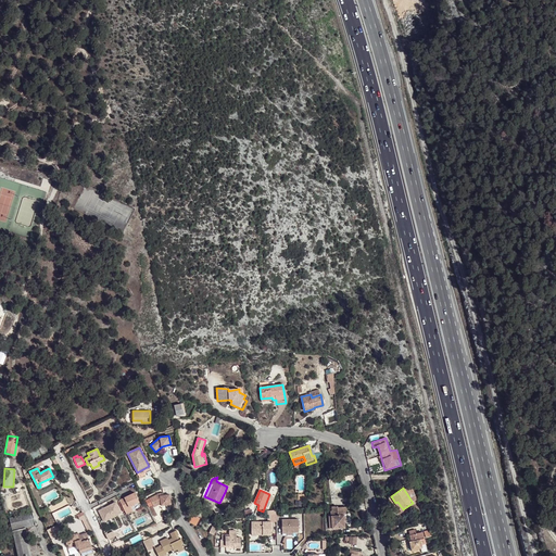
[(135,493),(126,497),(119,500),(125,513),(131,510),(129,505),(138,502),(135,493)]
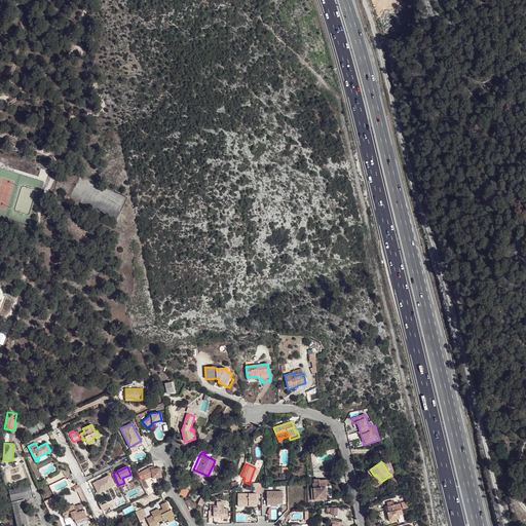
[(153,479),(162,477),(160,468),(155,468),(155,466),(151,466),(142,472),(145,478),(150,476),(153,476),(153,477),(153,479)]
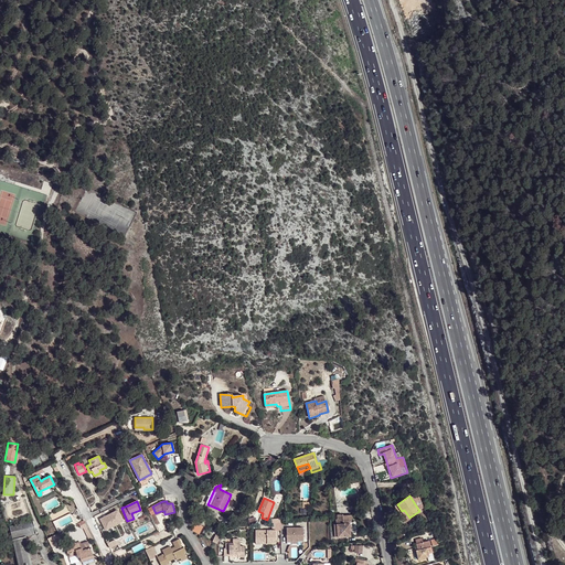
[(405,521),(409,518),(404,510),(402,511),(397,504),(395,507),(405,521)]
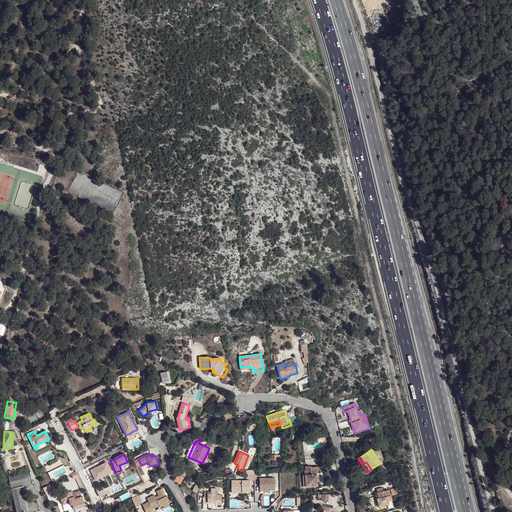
[(106,462),(90,470),(95,480),(111,473),(106,462)]
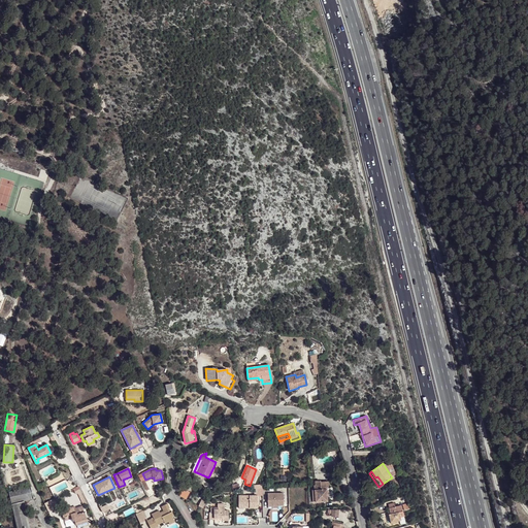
[(321,482),(321,481),(315,481),(315,485),(312,485),(314,490),(315,490),(315,502),(327,501),(327,491),(326,485),(328,485),(329,485),(328,482),(321,482)]
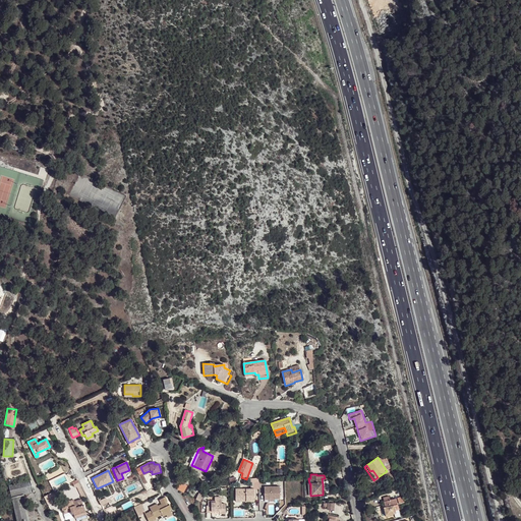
[(8,485),(16,520),(27,520),(21,493),(33,490),(30,480),(8,485)]
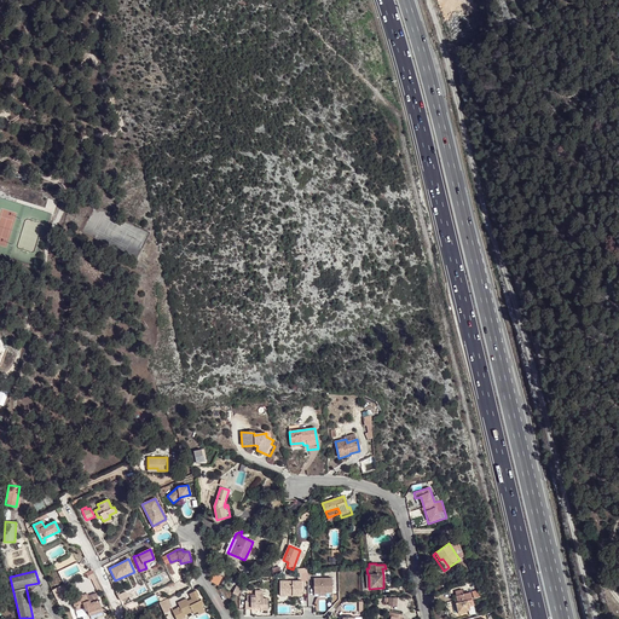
[(179,572),(171,577),(174,585),(183,580),(179,572)]
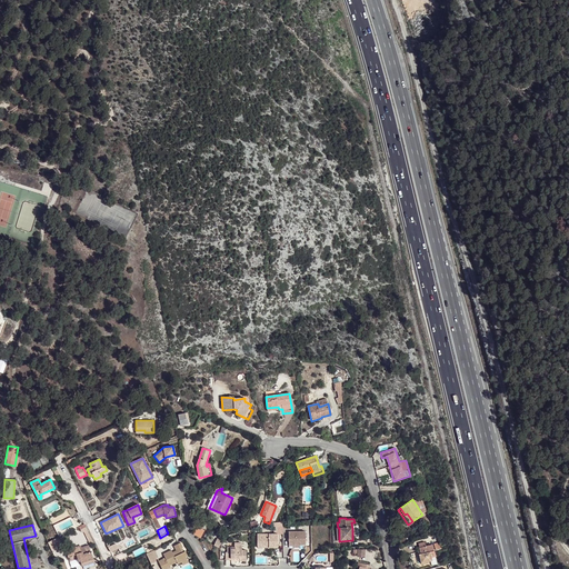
[(197,527),(193,533),(201,538),(205,531),(197,527)]
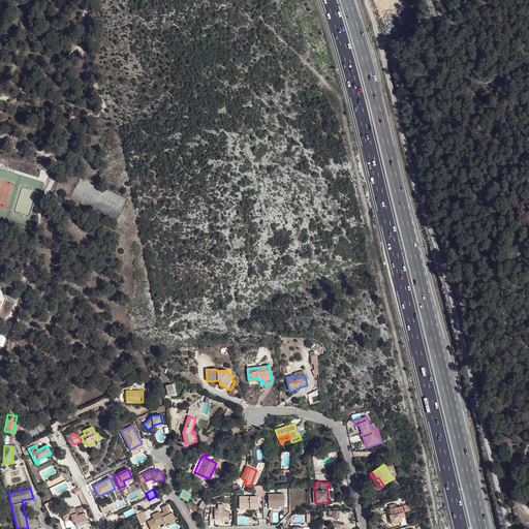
[(87,504),(81,492),(78,494),(84,505),(87,504)]
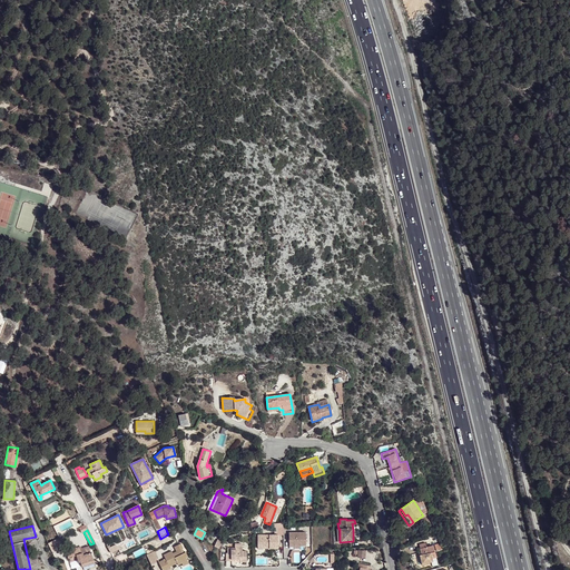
[(295,546),(302,546),(307,546),(307,532),(291,532),(291,547),(295,547),(295,546)]
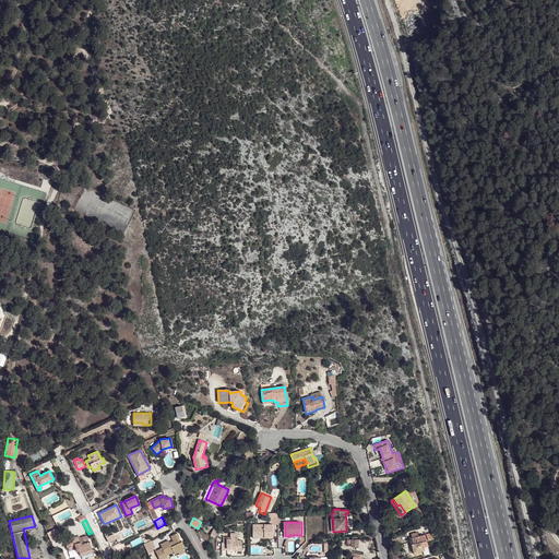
[(264,534),(265,538),(273,538),(273,525),(253,525),(253,534),(258,534),(258,536),(262,536),(262,534),(264,534)]
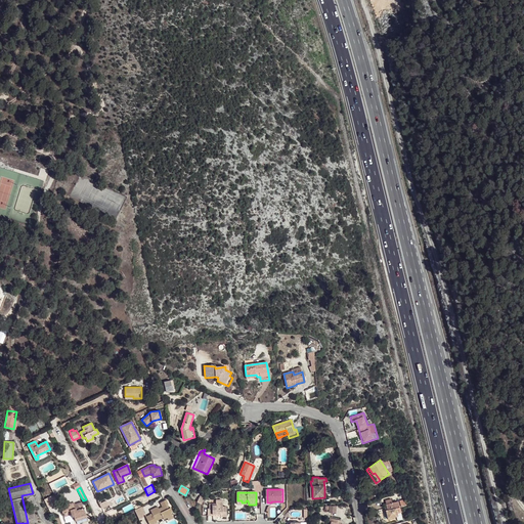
[(28,523),(30,523),(24,497),(33,495),(33,493),(22,495),(28,523)]
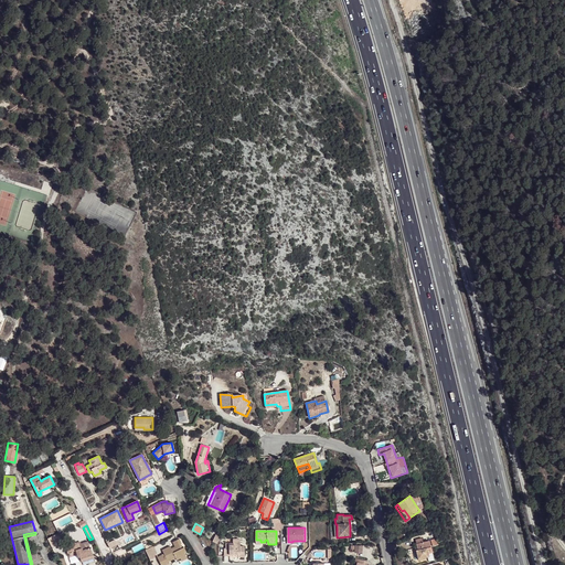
[(48,539),(51,546),(57,543),(54,535),(53,536),(48,539)]
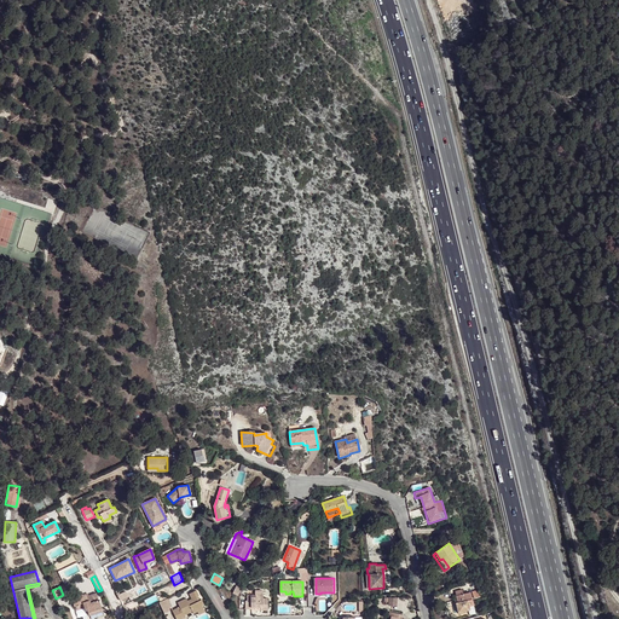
[(456,603),(457,609),(466,607),(474,606),(470,593),(464,594),(463,589),(455,591),(457,600),(458,602),(456,603)]
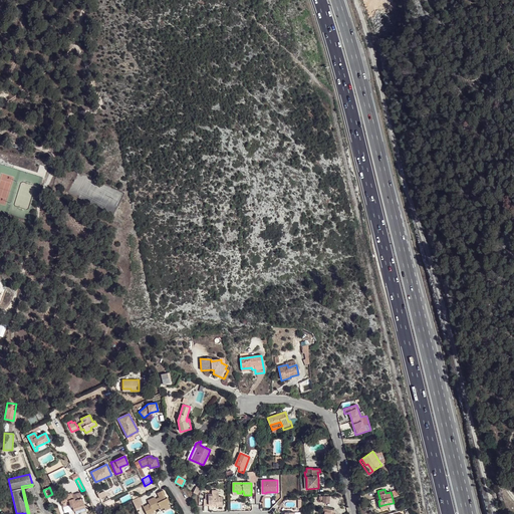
[(143,504),(147,513),(151,513),(154,513),(153,511),(159,508),(160,508),(161,510),(165,508),(166,511),(171,508),(168,503),(170,502),(168,498),(167,499),(165,495),(166,495),(164,490),(158,493),(160,497),(161,499),(157,500),(156,499),(156,498),(149,501),(150,504),(149,504),(148,502),(143,504)]
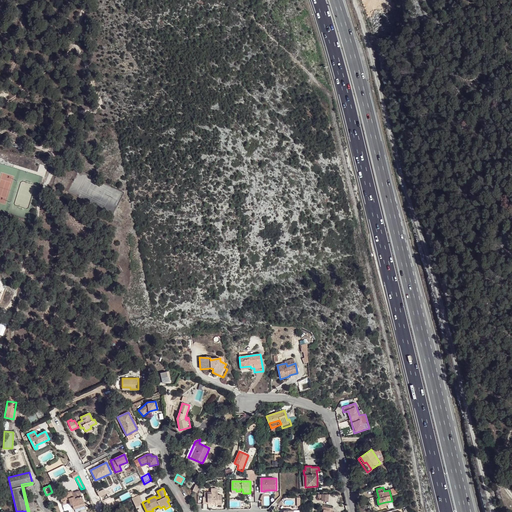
[(59,493),(61,501),(69,498),(71,505),(72,504),(74,508),(84,504),(79,490),(73,492),(73,493),(69,494),(68,490),(59,493)]
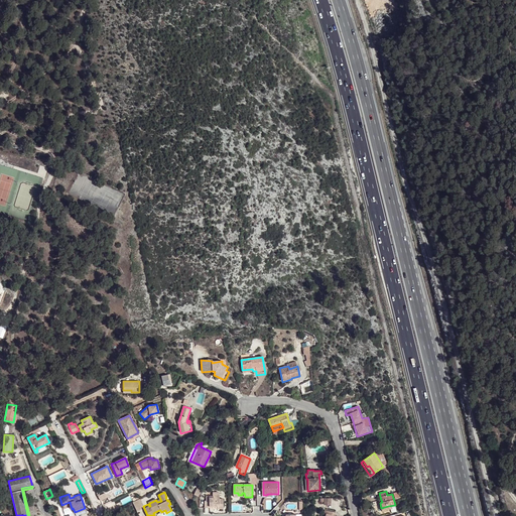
[(220,498),(220,494),(214,494),(214,498),(210,498),(210,496),(207,496),(207,500),(205,500),(206,508),(211,507),(211,506),(215,506),(215,504),(218,504),(218,506),(218,508),(225,507),(224,498),(220,498)]
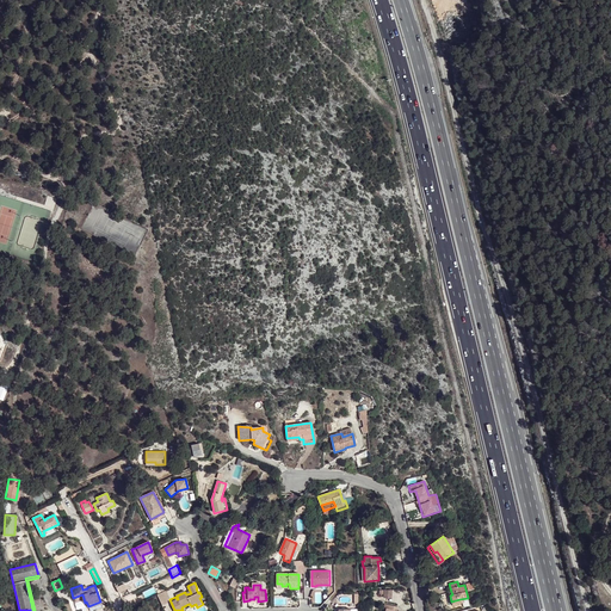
[(156,594),(161,605),(167,603),(166,600),(168,599),(164,591),(156,594)]
